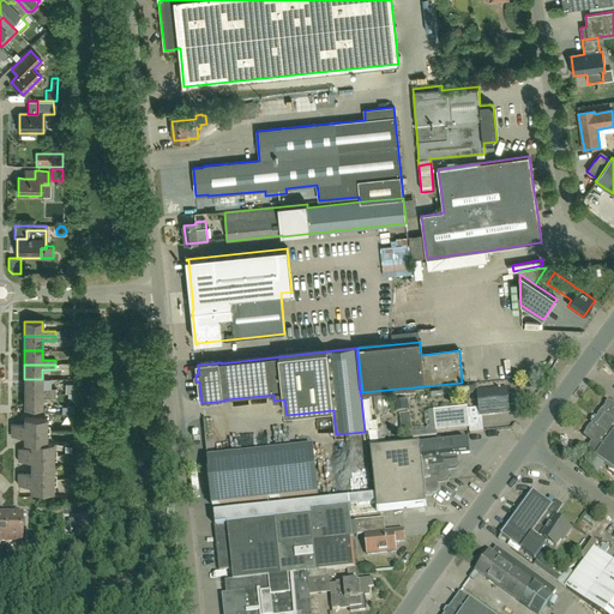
[(42,389),(42,379),(24,379),(24,393),(55,393),(55,389),(50,389),(42,389)]
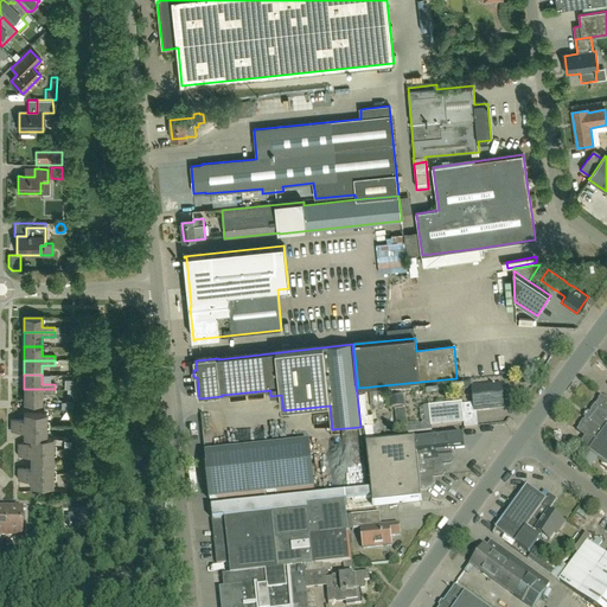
[(63,379),(63,389),(66,389),(75,389),(75,379),(63,379)]
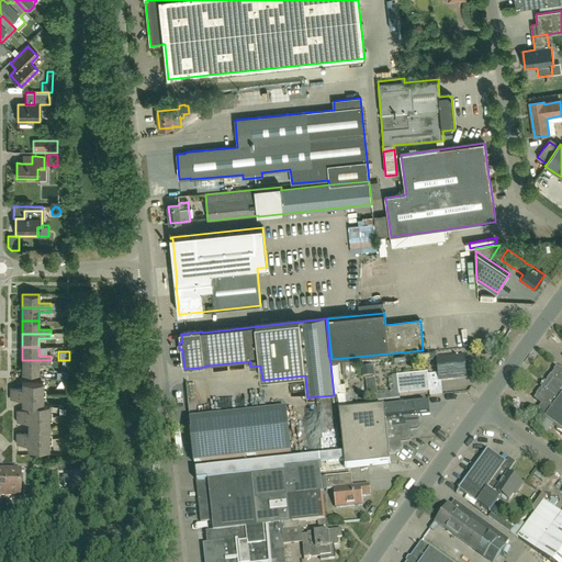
[(352,357),(341,358),(344,380),(355,379),(352,357)]
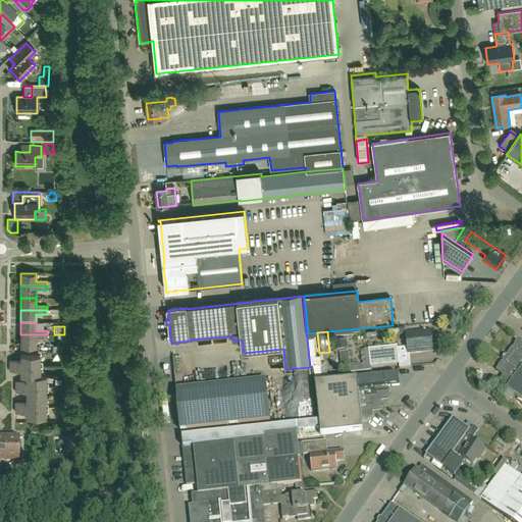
[(431,331),(406,334),(408,348),(408,355),(409,355),(424,354),(433,353),(432,341),(431,331)]
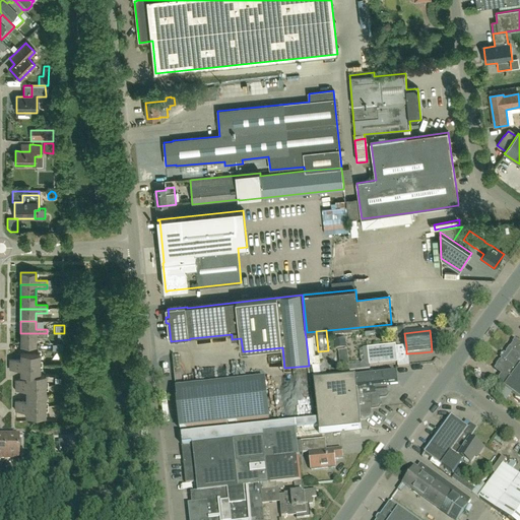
[(20,345),(36,345),(36,337),(47,337),(47,333),(20,333),(20,345)]
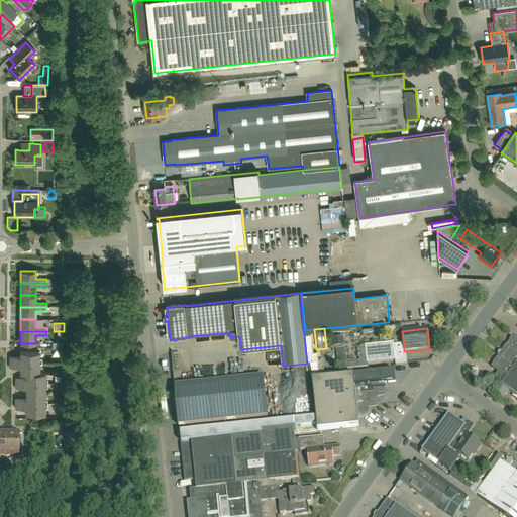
[(331,349),(336,349),(345,348),(342,332),(329,334),(331,349)]
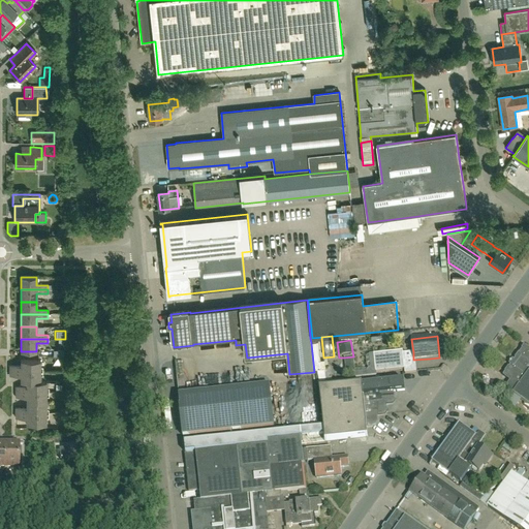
[(311,343),(314,372),(316,371),(325,370),(325,369),(324,361),(320,361),(319,342),(311,343)]
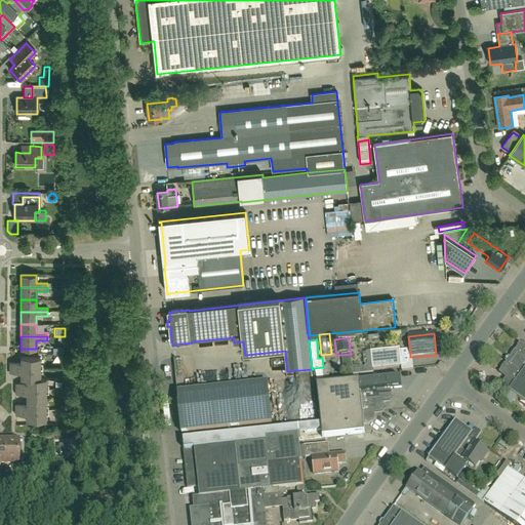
[(524,348),(520,345),(498,373),(506,378),(500,386),(524,403),(524,348)]
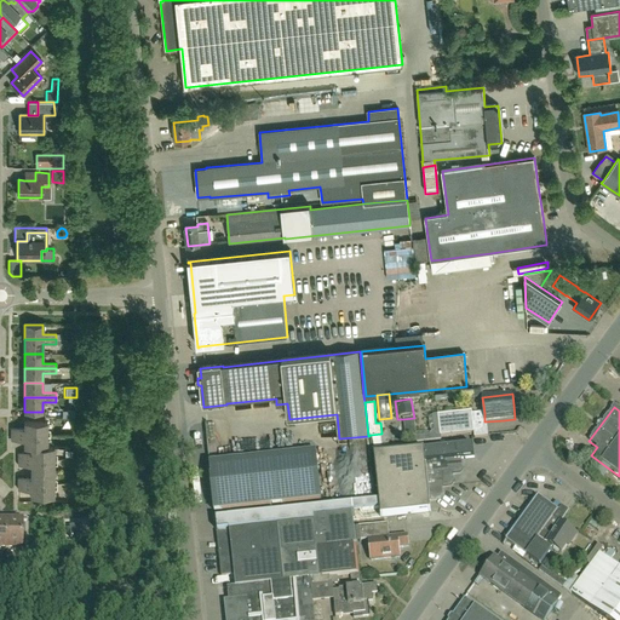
[(414,418),(403,419),(403,422),(406,438),(415,437),(415,438),(414,438),(415,443),(441,441),(441,437),(474,434),(472,414),(472,413),(438,417),(438,415),(432,417),(428,419),(429,430),(431,432),(430,435),(428,434),(415,435),(414,418)]
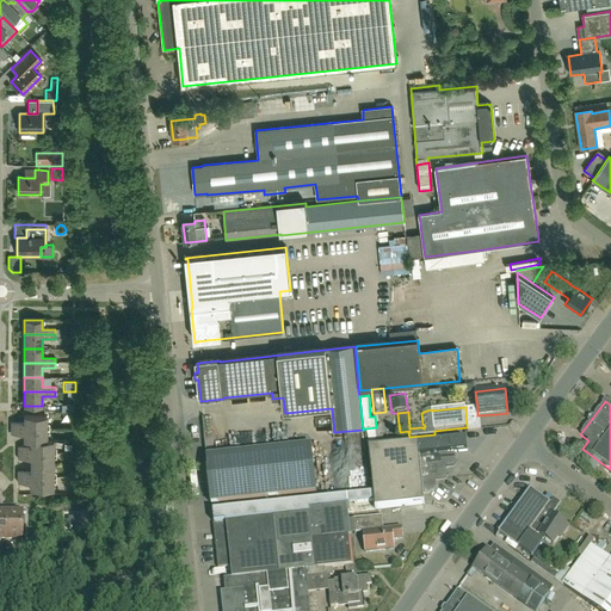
[(11,429),(47,429),(47,415),(44,415),(24,415),(24,421),(11,421),(11,429)]
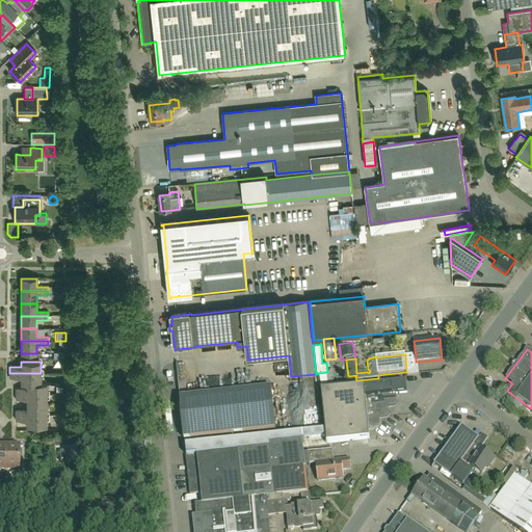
[(327,372),(318,373),(319,384),(334,383),(333,370),(327,371),(327,372)]
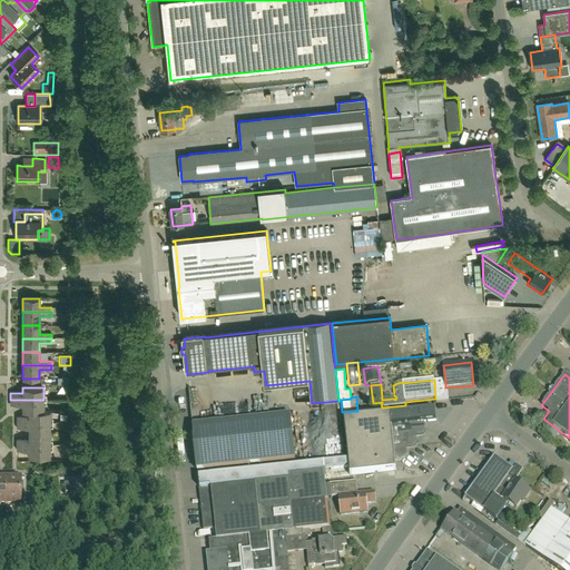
[(43,411),(42,402),(43,400),(10,400),(10,405),(22,405),(22,410),(28,410),(43,411)]
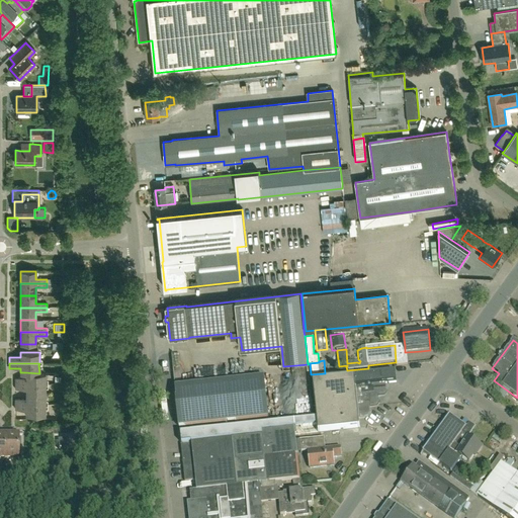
[(45,383),(45,373),(39,373),(25,372),(25,377),(15,377),(15,383),(45,383)]
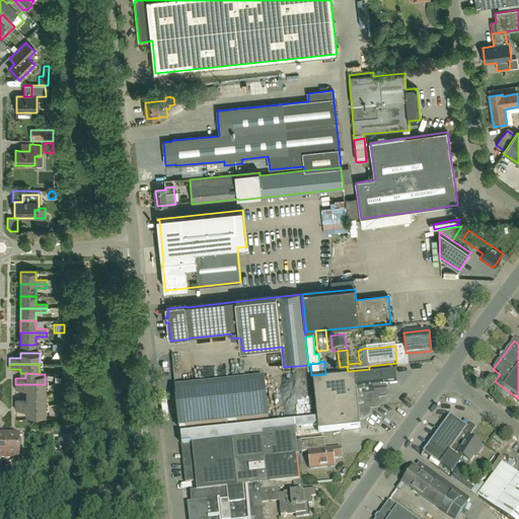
[(316,415),(317,421),(318,434),(323,433),(360,429),(359,421),(369,420),(373,416),(371,414),(370,410),(378,410),(379,406),(381,404),(379,403),(378,398),(385,398),(389,393),(387,392),(386,385),(397,384),(396,373),(313,382),(316,415)]
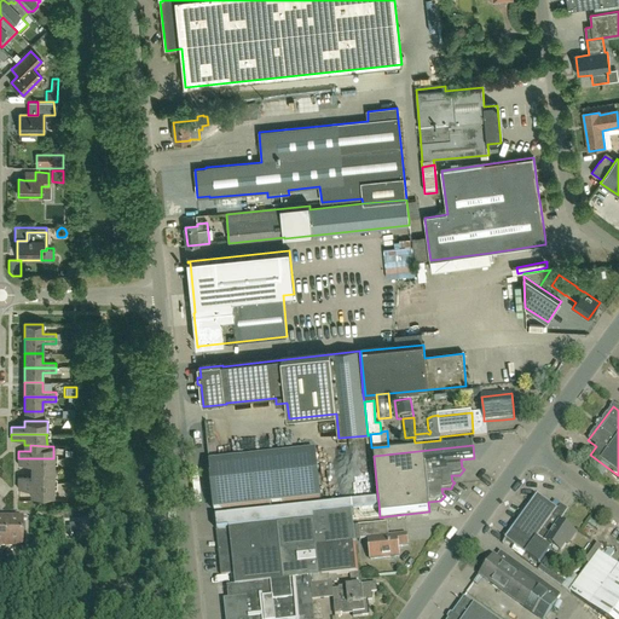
[(316,452),(209,464),(214,513),(320,501),(316,452)]
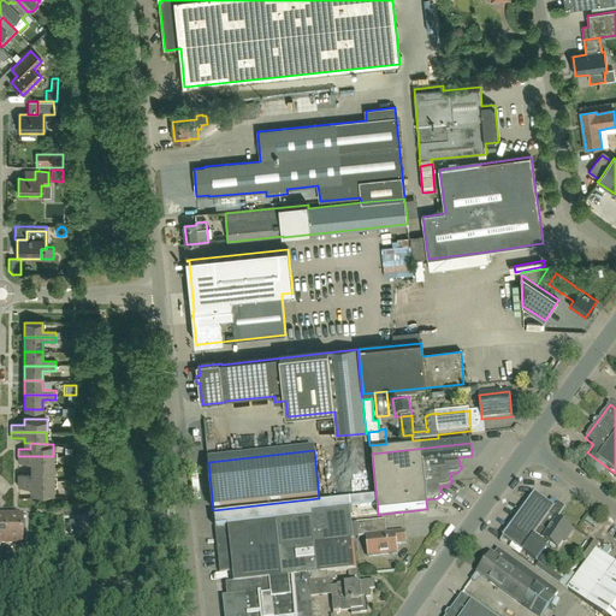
[(53,468),(53,456),(18,456),(18,462),(30,462),(30,468),(53,468)]
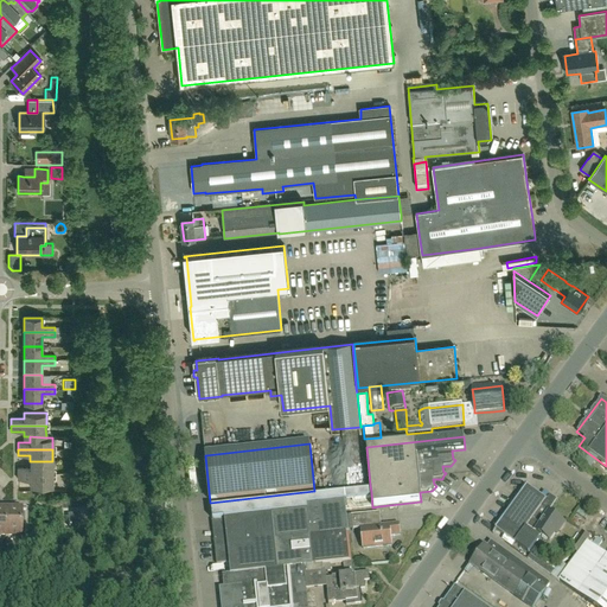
[(52,473),(52,461),(30,461),(30,467),(18,467),(18,473),(52,473)]
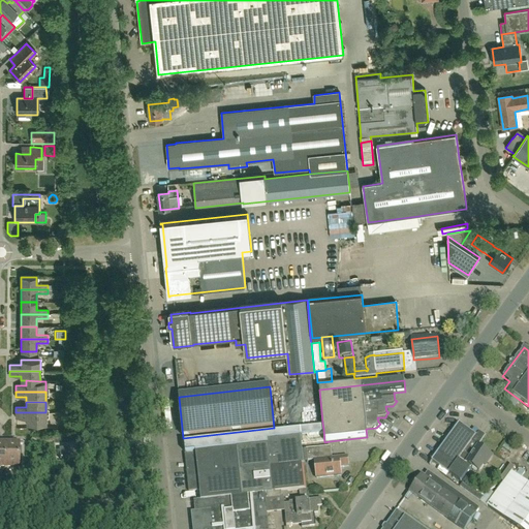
[(45,425),(45,412),(16,412),(14,417),(26,417),(26,424),(45,425)]
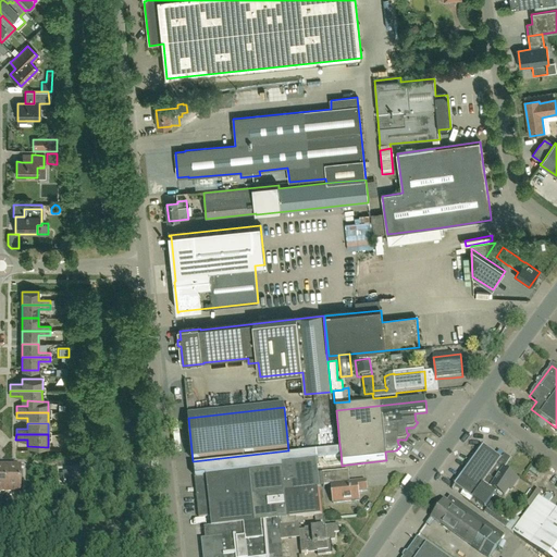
[(460,479),(455,486),(462,493),(472,499),(484,508),(491,499),(495,494),(482,484),(483,483),(484,483),(492,471),(500,459),(483,447),(460,479)]
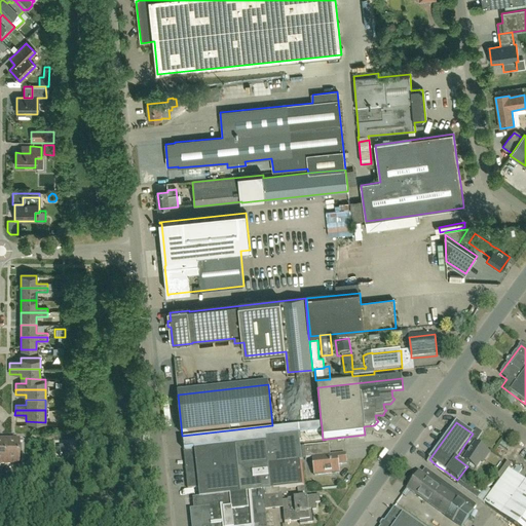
[(322,426),(183,441),(185,453),(184,453),(188,488),(188,489),(199,488),(200,497),(192,498),(193,506),(264,499),(264,497),(280,495),(279,490),(287,489),(298,488),(304,487),(302,463),(302,462),(302,460),(300,448),(300,442),(323,440),(322,426)]
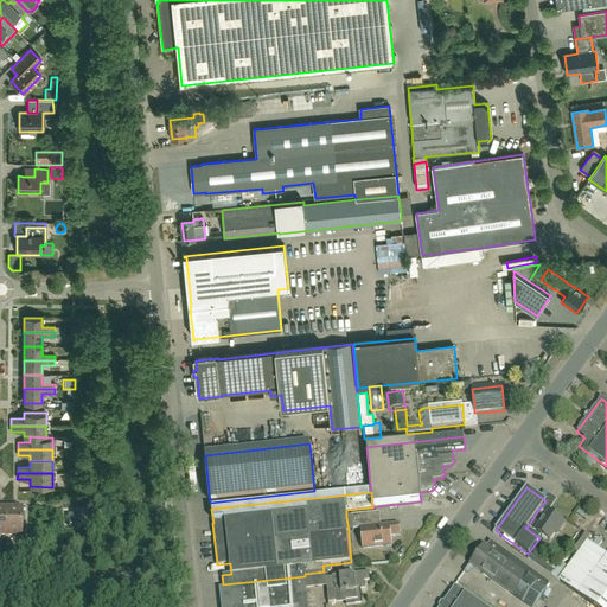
[(8,513),(8,538),(21,538),(20,551),(25,551),(25,510),(17,510),(17,513),(8,513)]
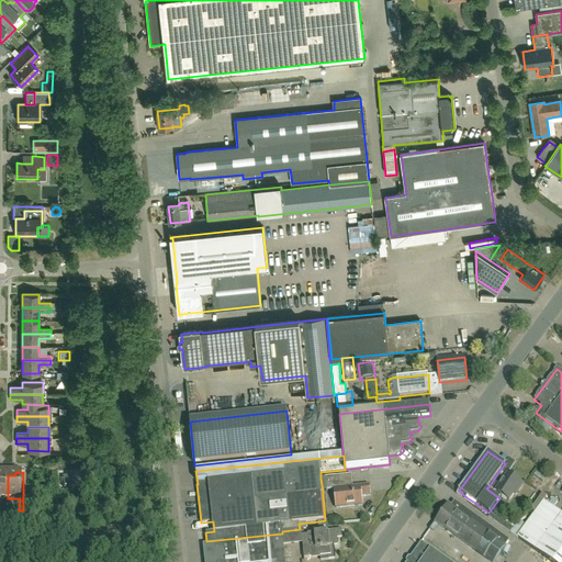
[(496,475),(489,487),(508,502),(516,491),(517,492),(523,485),(508,475),(504,481),(496,475)]
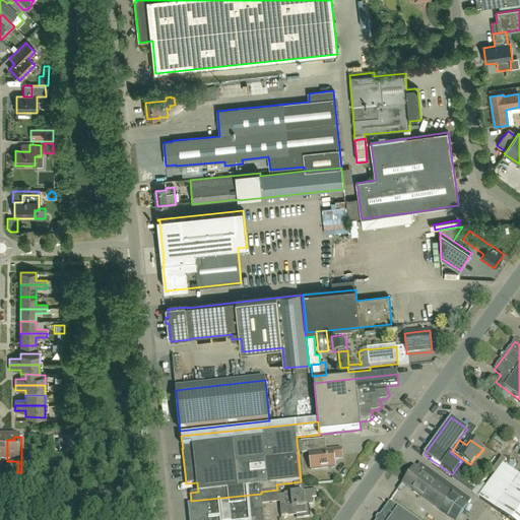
[(59,452),(67,451),(66,441),(58,442),(59,452)]
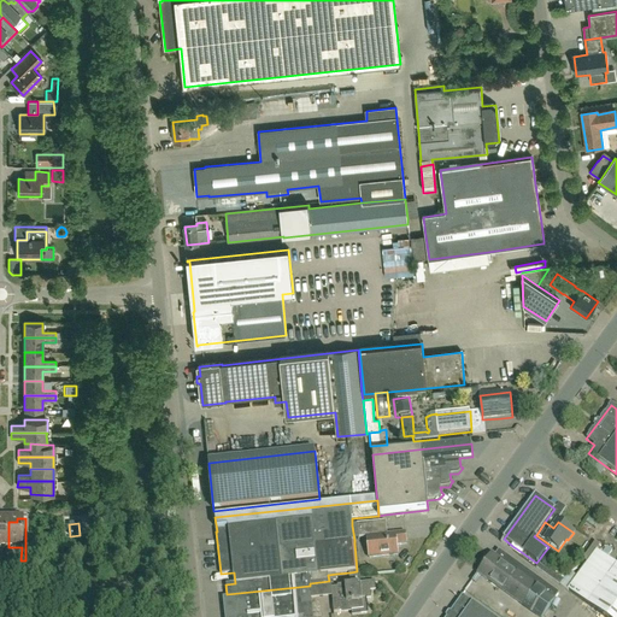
[(377,523),(357,526),(358,540),(366,539),(369,559),(398,557),(397,547),(406,546),(405,534),(380,536),(377,523)]
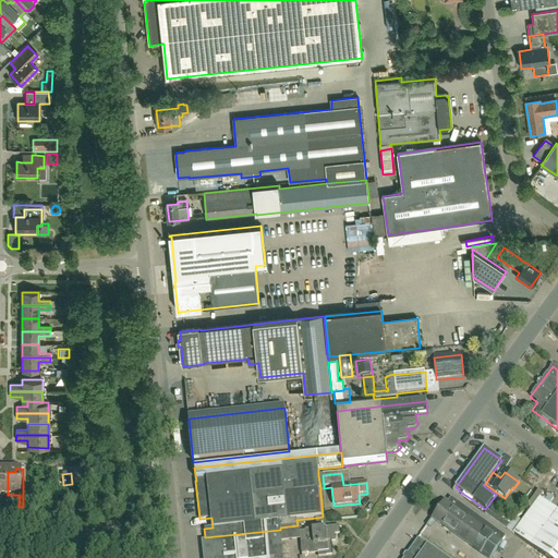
[(445,501),(432,519),(472,547),(486,557),(490,557),(506,537),(452,498),(448,504),(445,501)]
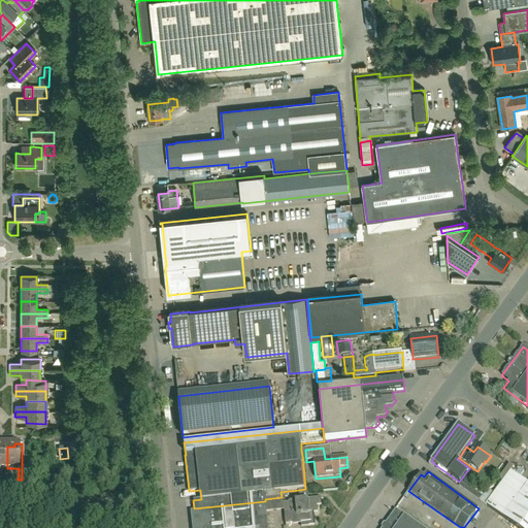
[(494,494),(486,506),(516,527),(527,527),(527,485),(509,471),(494,494)]
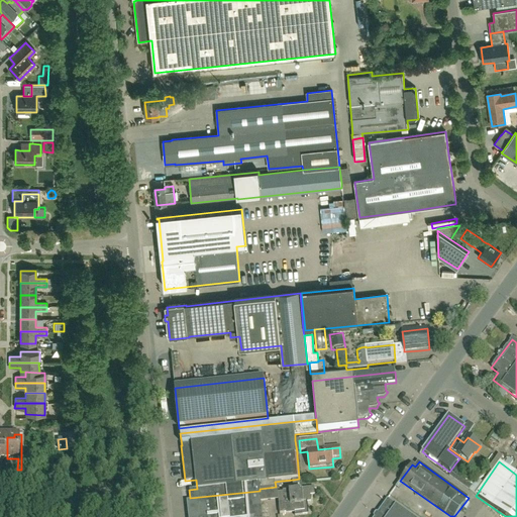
[(455,463),(449,472),(447,475),(476,496),(484,484),(455,463)]
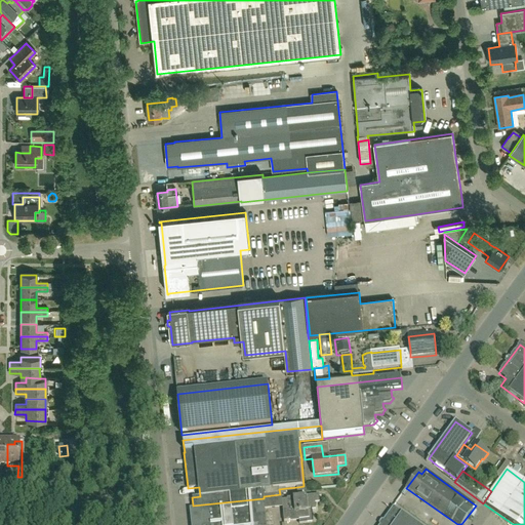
[(264,498),(265,512),(283,510),(282,501),(281,495),(280,495),(280,494),(264,496),(264,498)]
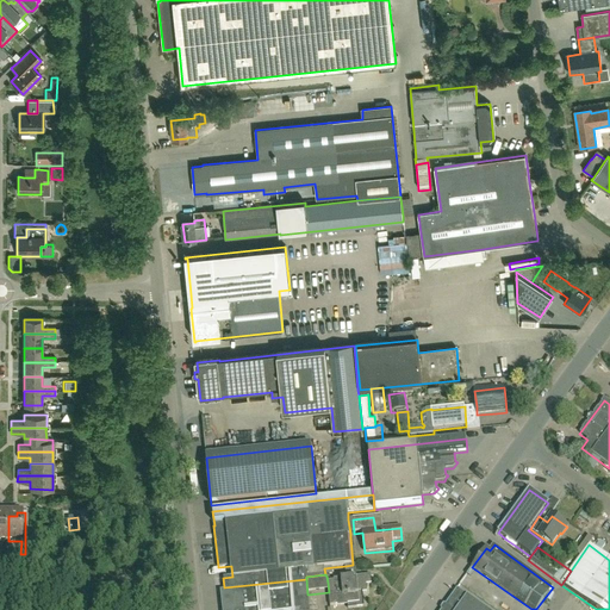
[(334,583),(328,583),(329,592),(330,607),(348,605),(348,609),(365,608),(362,592),(367,591),(366,585),(371,584),(371,577),(334,580),(334,583)]
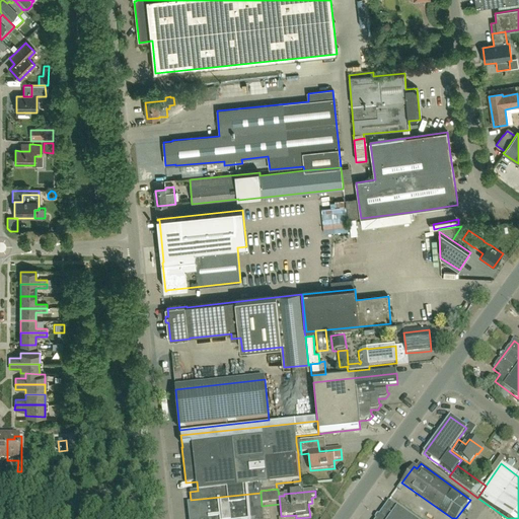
[(192,503),(188,503),(189,518),(263,518),(262,506),(261,493),(191,500),(192,503)]
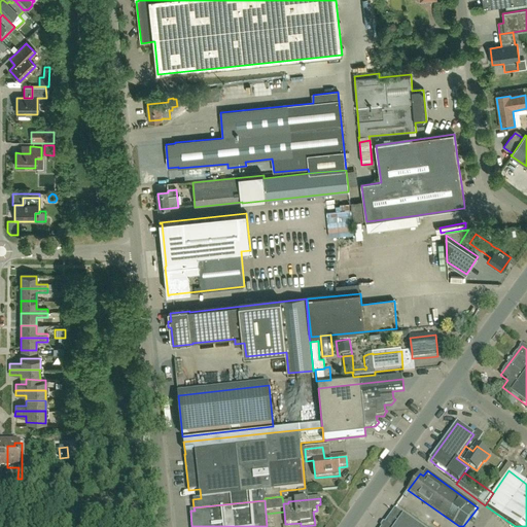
[(420,526),(395,508),(384,524),(381,526),(420,526)]
